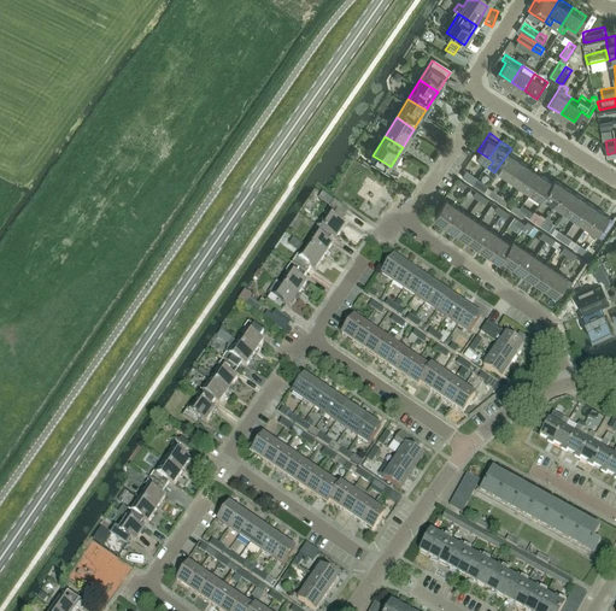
[(511,148),(499,165),(510,172),(522,156),(511,148)]
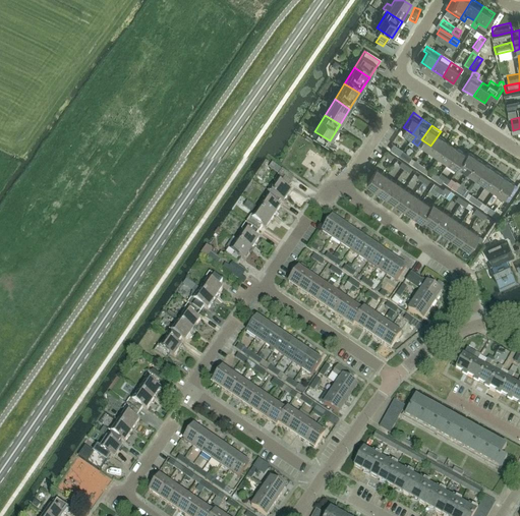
[(441,131),(430,146),(440,153),(450,137),(441,131)]
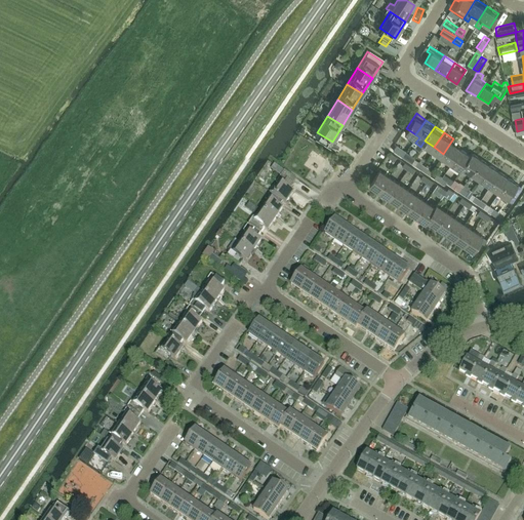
[(453,138),(443,154),(452,160),(462,145),(453,138)]
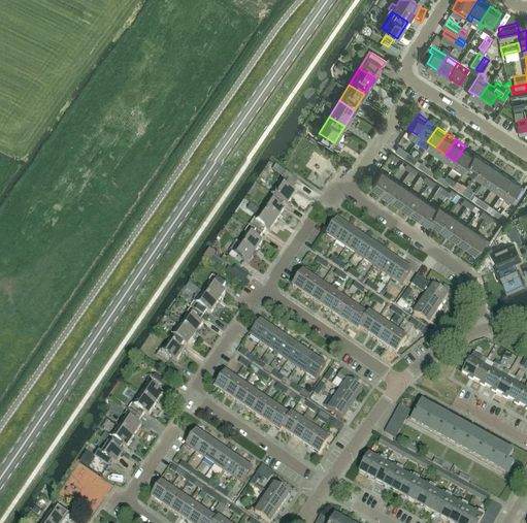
[(406,154),(408,150),(409,148),(399,141),(396,146),(406,154)]
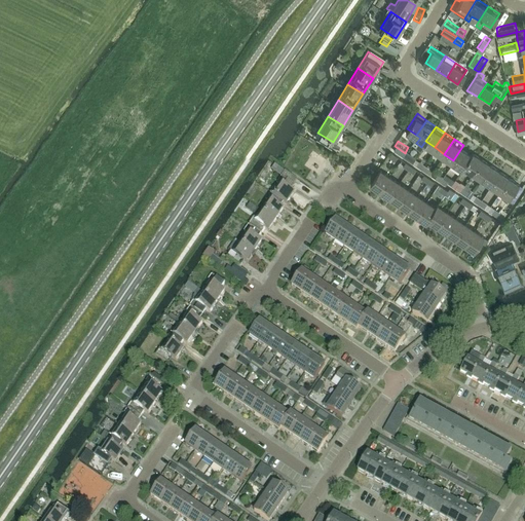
[(473,151),(463,145),(453,160),(462,166),(464,163),(473,151)]
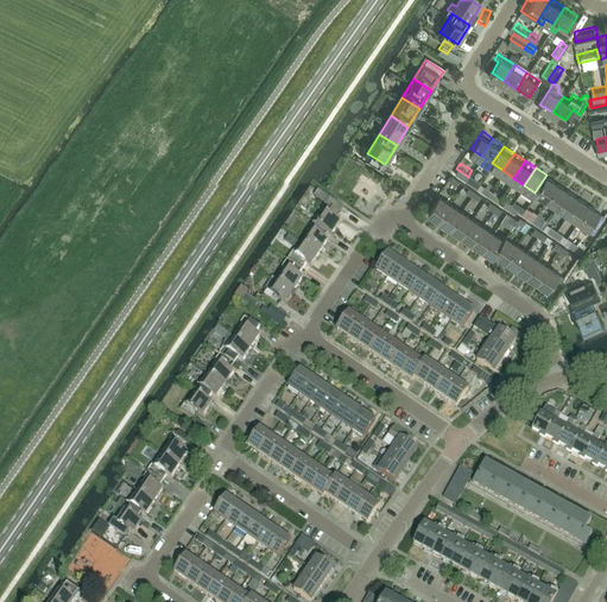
[(548,172),(547,175),(537,189),(547,196),(558,179),(548,172)]
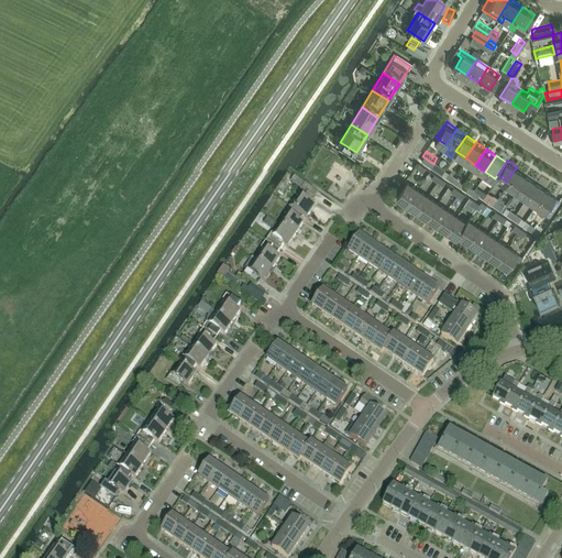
[(527,173),(517,166),(506,182),(516,189),(527,173)]
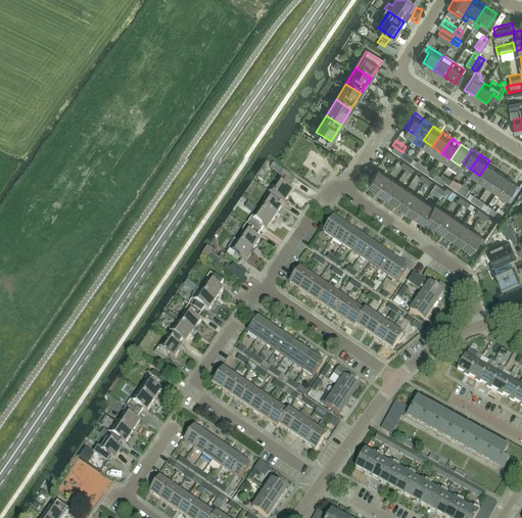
[(421,165),(423,160),(418,156),(415,160),(421,165)]
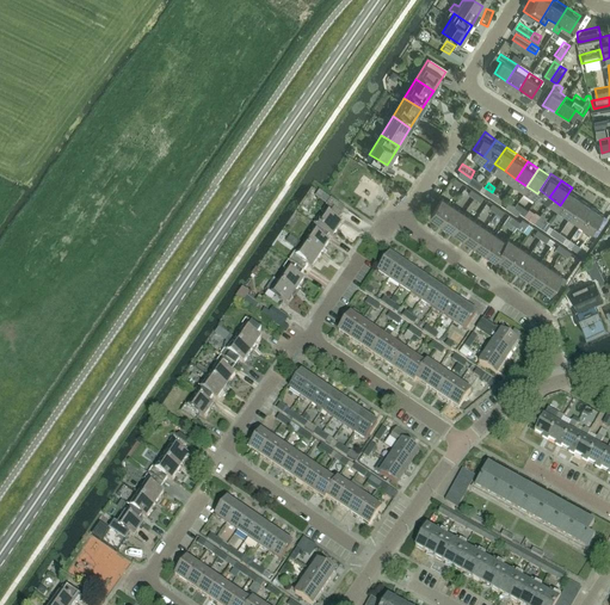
[(479,187),(475,192),(474,193),(480,198),(485,191),(479,187)]
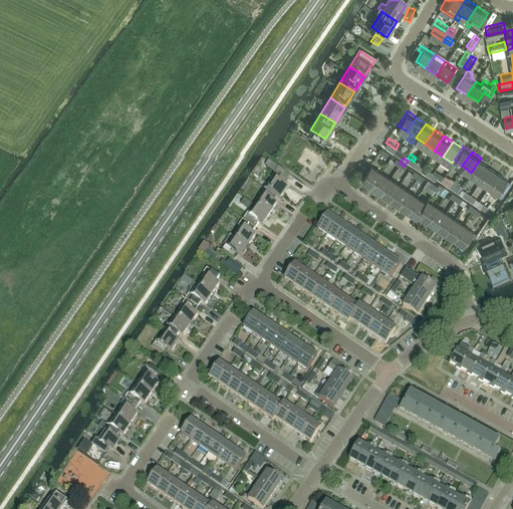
[(416,158),(414,162),(422,167),(425,164),(416,158)]
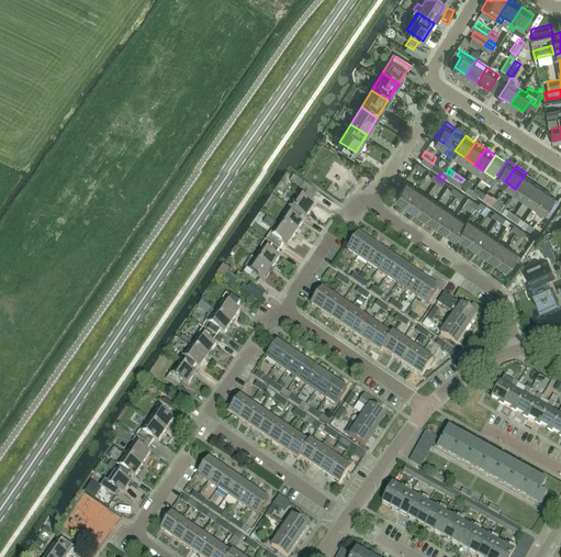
[(526,173),(515,189),(525,196),(536,179),(526,173)]
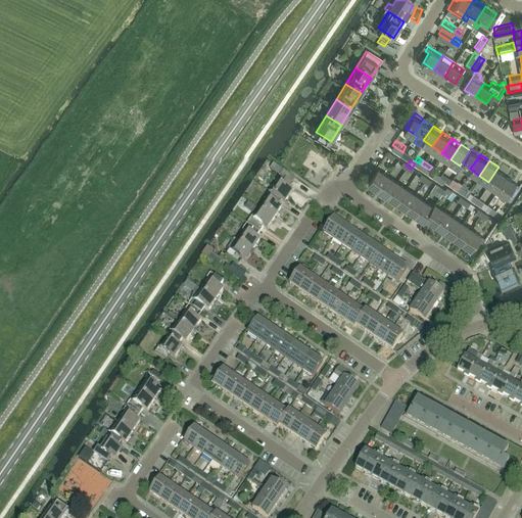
[(378,186),(388,172),(379,165),(369,180),(378,186)]
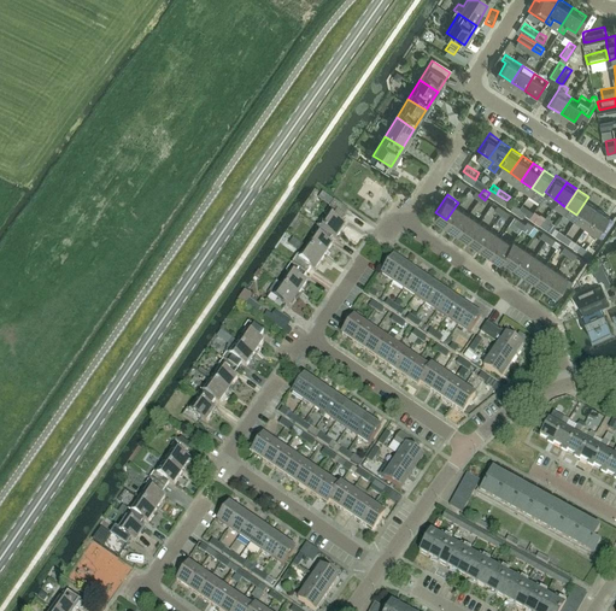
[(588,197),(576,215),(587,222),(599,204),(588,197)]
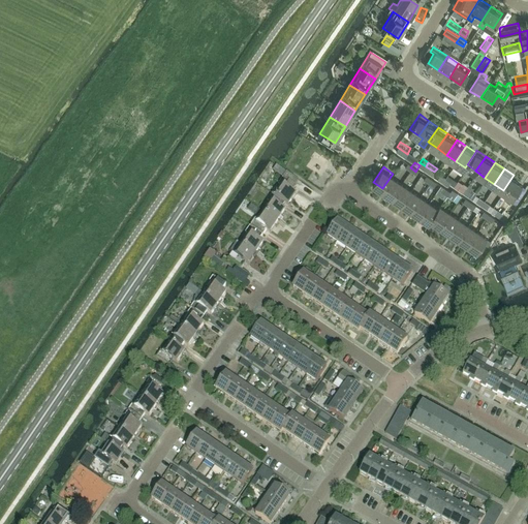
[(282,179),(275,190),(285,197),(289,201),(297,189),(292,186),(297,181),(283,172),(280,178),(282,179)]
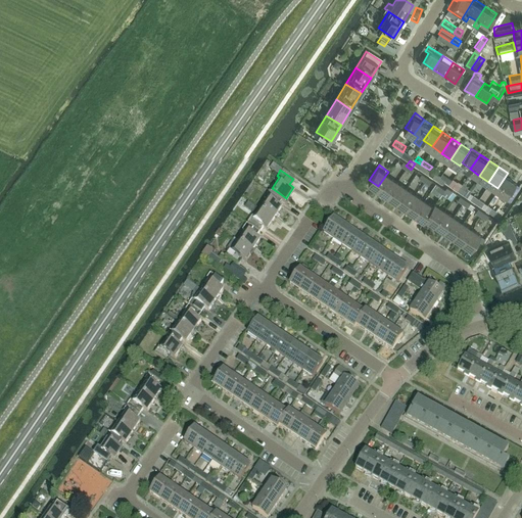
[(397,178),(388,172),(378,186),(387,192),(397,178)]
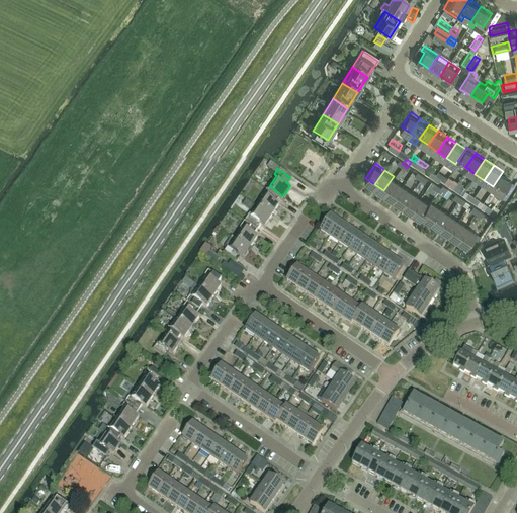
[(503,171),(493,186),(497,188),(495,191),(501,195),(505,188),(513,177),(503,171)]
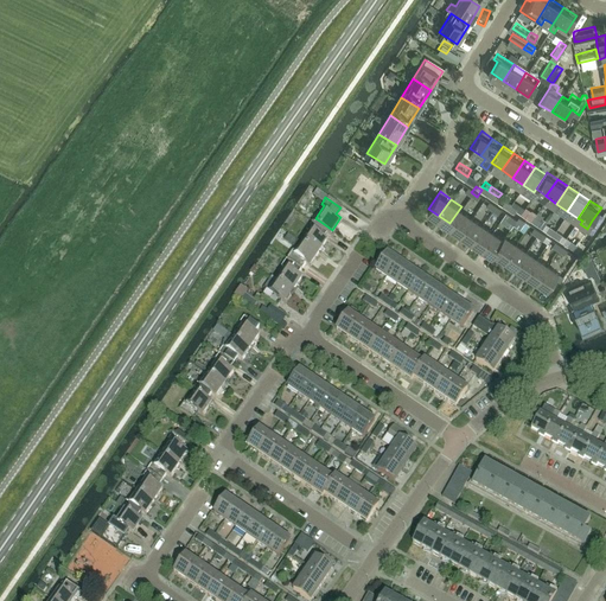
[(525,204),(522,210),(533,217),(536,212),(537,209),(533,205),(530,206),(529,208),(525,204)]
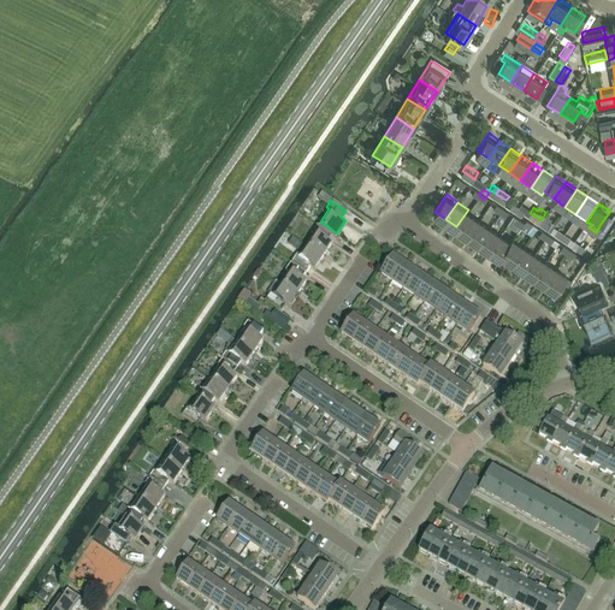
[(468,209),(456,226),(467,234),(479,217),(468,209)]
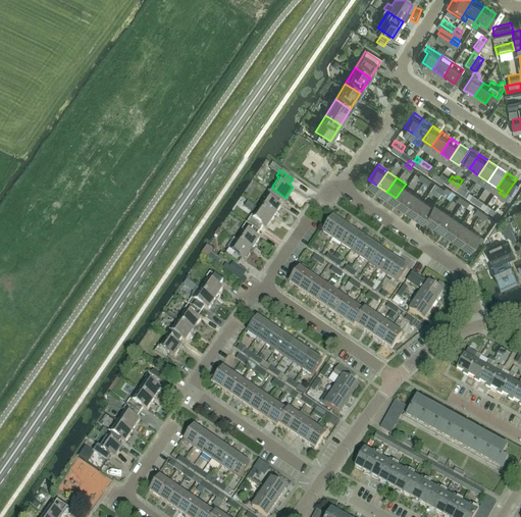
[(437,186),(434,189),(439,193),(443,189),(444,187),(446,185),(439,182),(437,186)]
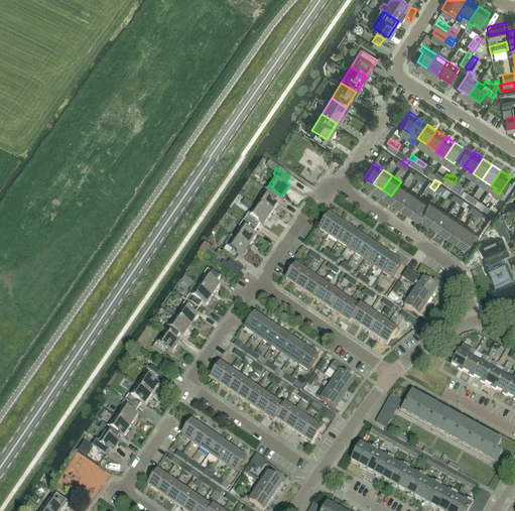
[(438,184),(437,186),(442,190),(443,187),(446,183),(441,180),(440,182),(438,184)]
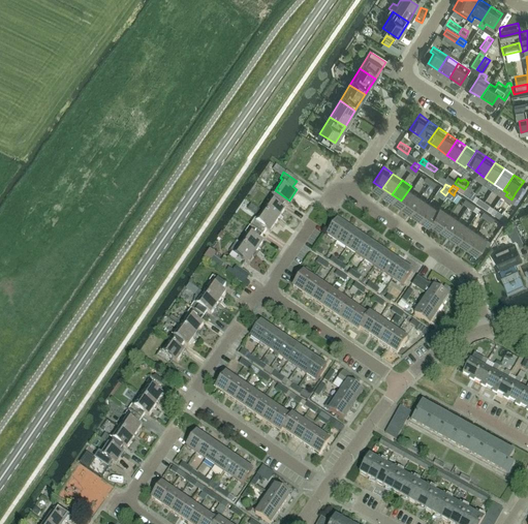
[(411,186),(401,201),(410,207),(421,192),(411,186)]
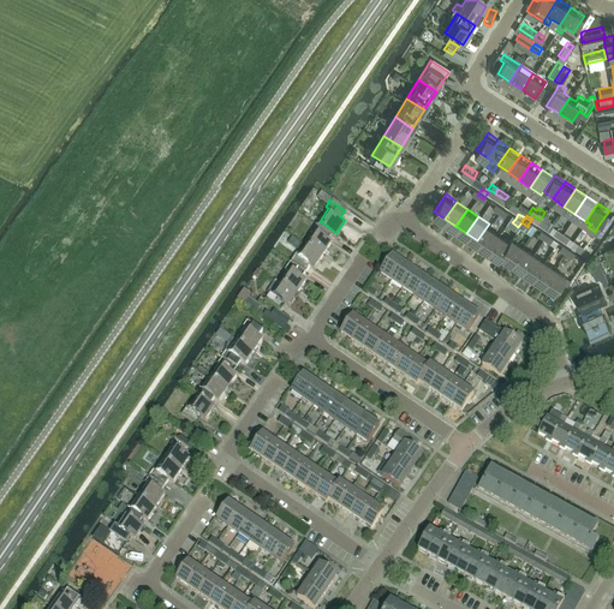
[(315,227),(307,240),(323,251),(332,238),(328,236),(332,230),(320,221),(317,219),(313,226),(315,227)]
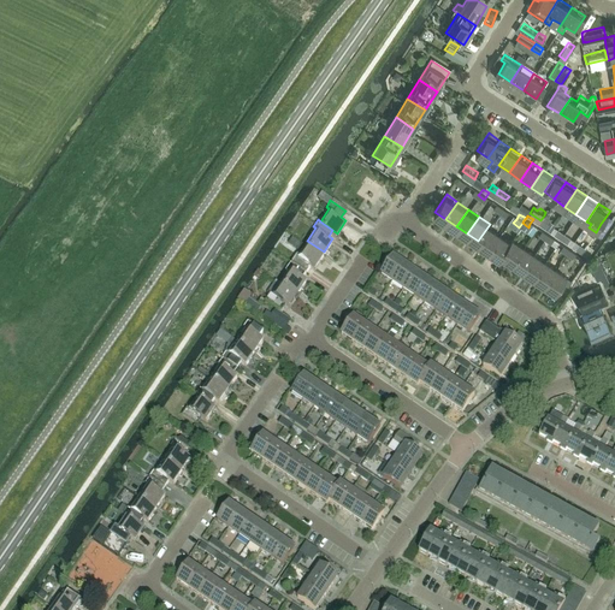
[(501,231),(490,224),(478,241),(489,248),(501,231)]
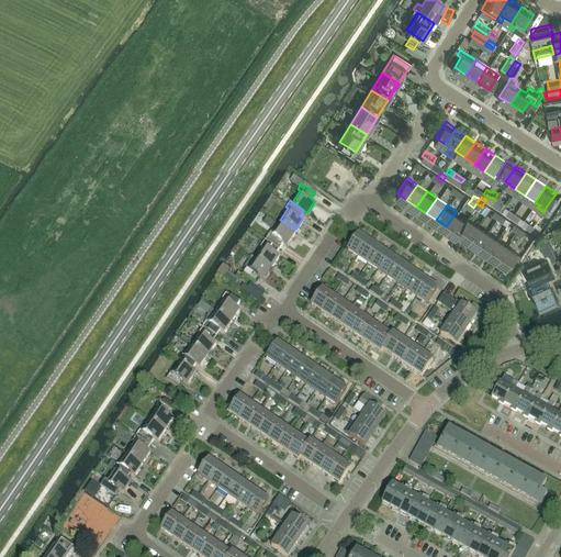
[(457,211),(446,226),(456,233),(468,215),(466,218),(457,211)]
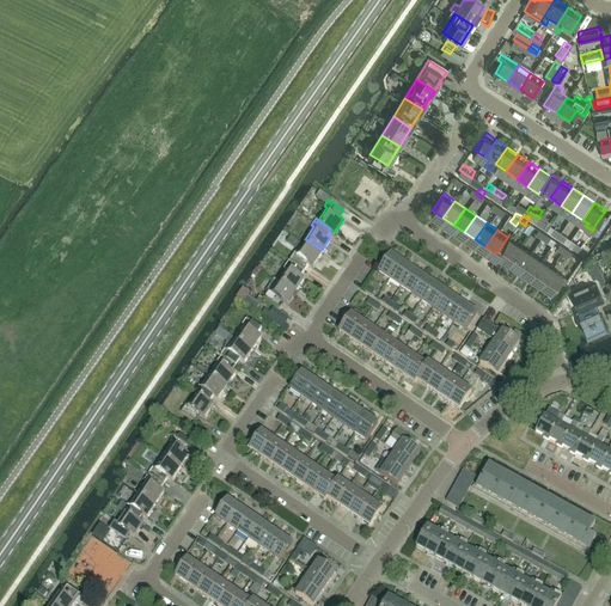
[(509,234),(496,253),(496,255),(499,251),(509,258),(520,242),(509,234)]
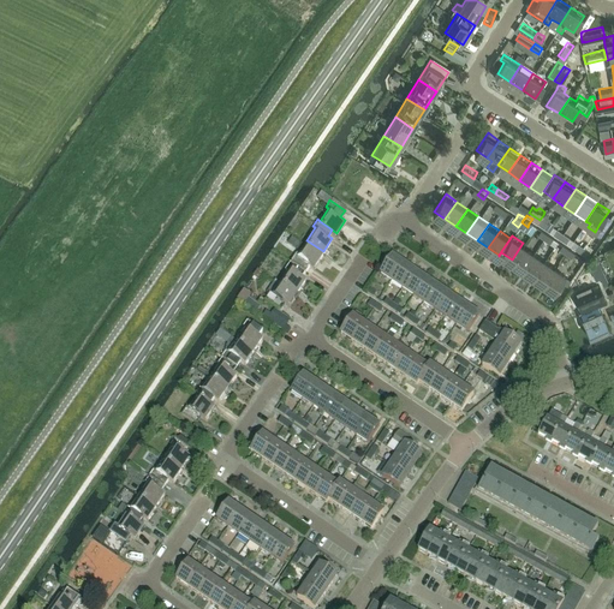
[(588,252),(591,246),(586,243),(585,244),(574,237),(571,242),(588,252)]
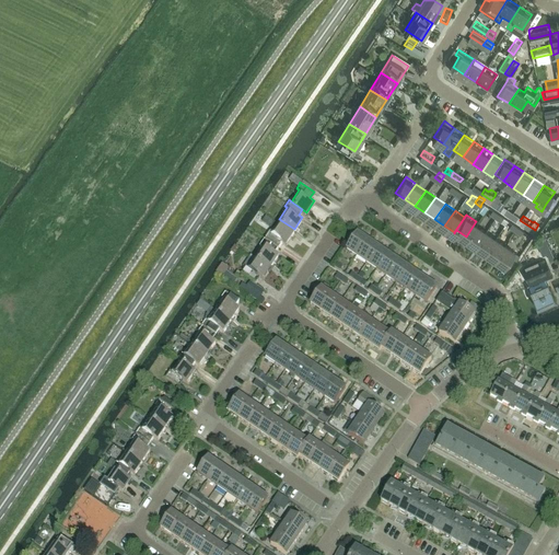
[(294,229),(279,219),(271,230),(269,228),(265,234),(279,243),(282,238),(287,241),(294,229)]
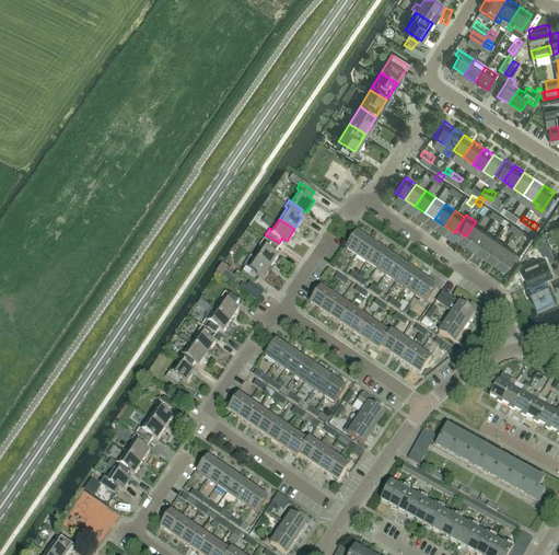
[(476,221),(466,236),(476,243),(486,228),(476,221)]
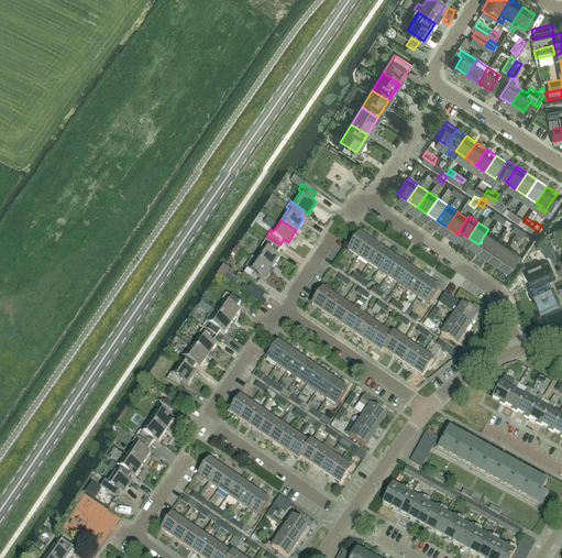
[(359,252),(370,237),(359,229),(348,245),(359,252)]
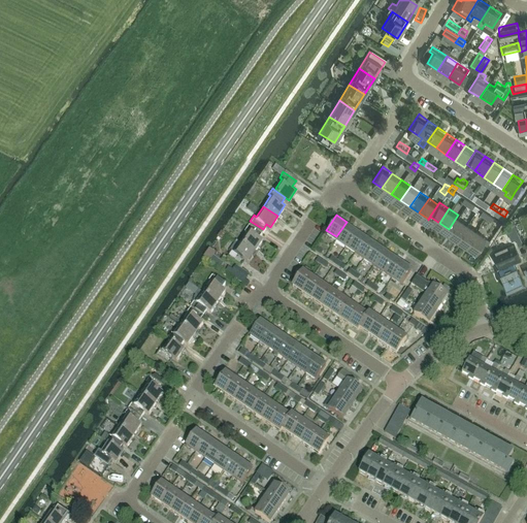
[(458,215),(449,229),(458,235),(467,221),(458,215)]
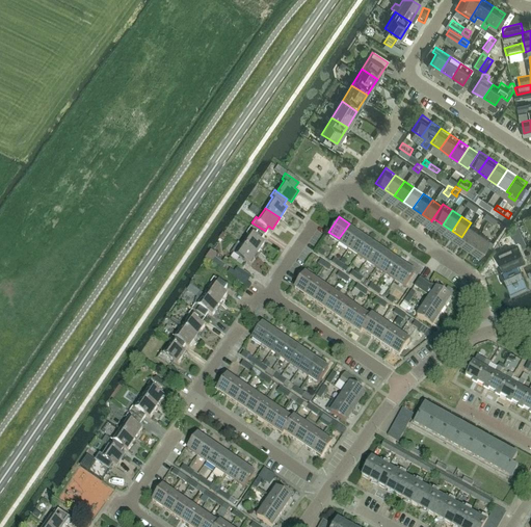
[(265,231),(251,222),(248,228),(250,230),(243,240),(258,249),(265,239),(261,236),(265,231)]
